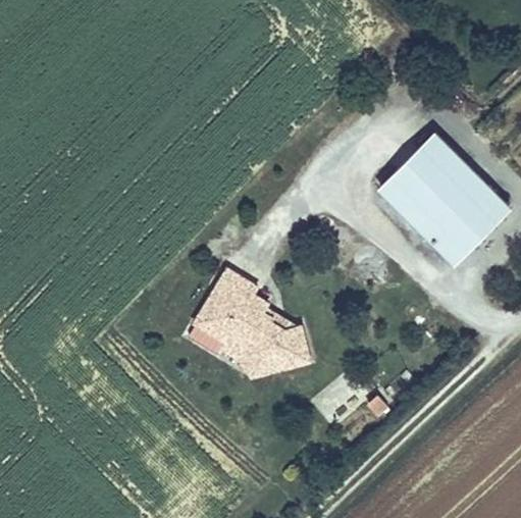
[(447,145),(433,133),(377,187),(385,196),(447,145)]
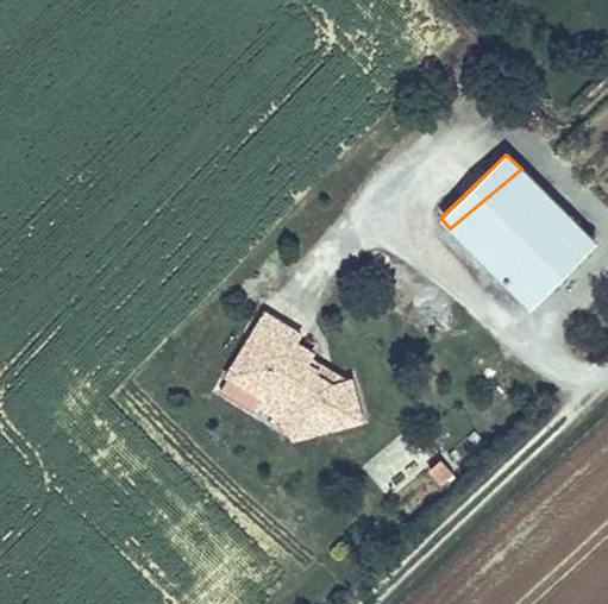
[(450,228),(532,310),(597,244),(521,169),(450,228)]
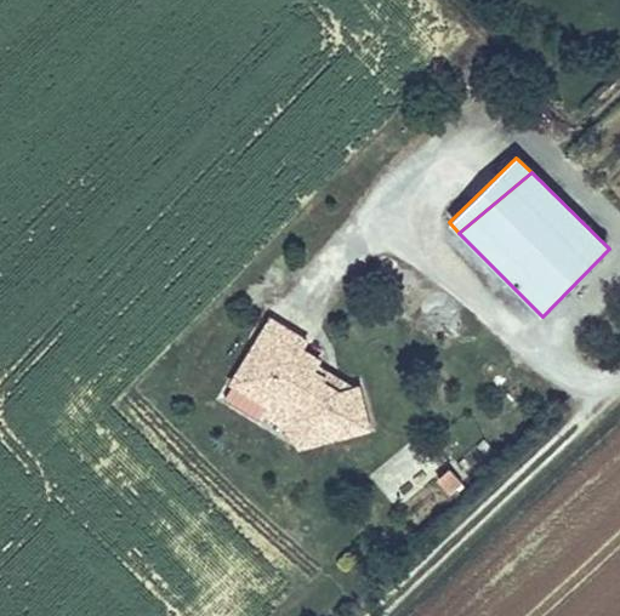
[(214,403),(300,455),(370,434),(359,386),(352,388),(341,392),(325,383),(328,378),(316,372),(319,366),(322,361),(305,351),(310,343),(268,319),(214,403)]
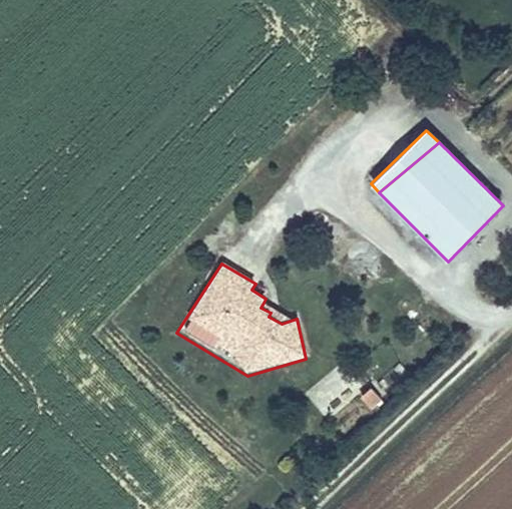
[(282,324),(291,321),(264,303),(261,308),(271,313),(269,317),(282,324)]
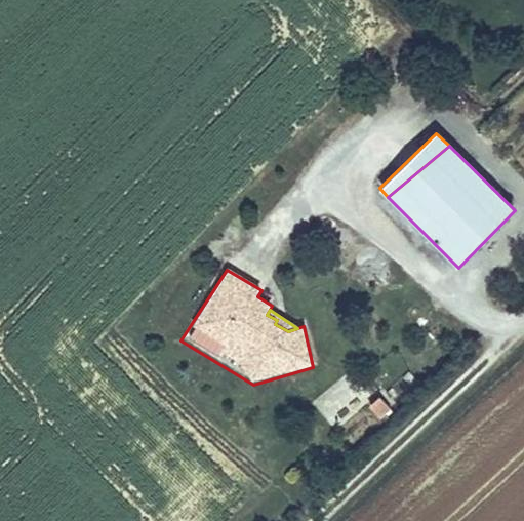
[(349,374),(312,407),(334,433),(371,399),(349,374)]
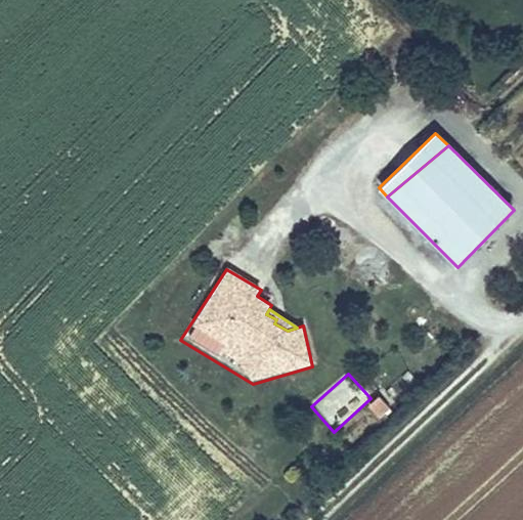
All buildings are outlined.
